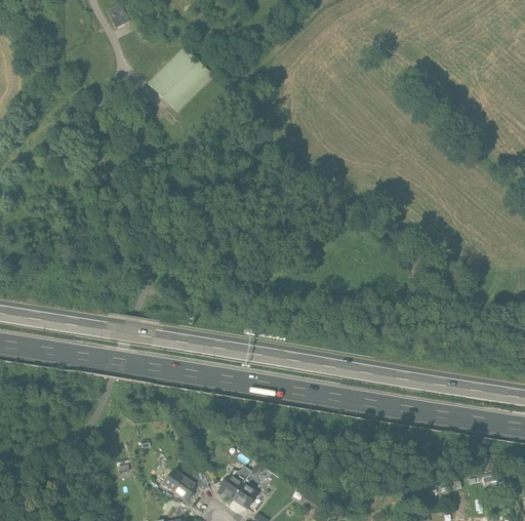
[(129,19),(120,2),(107,9),(116,27),(129,19)]
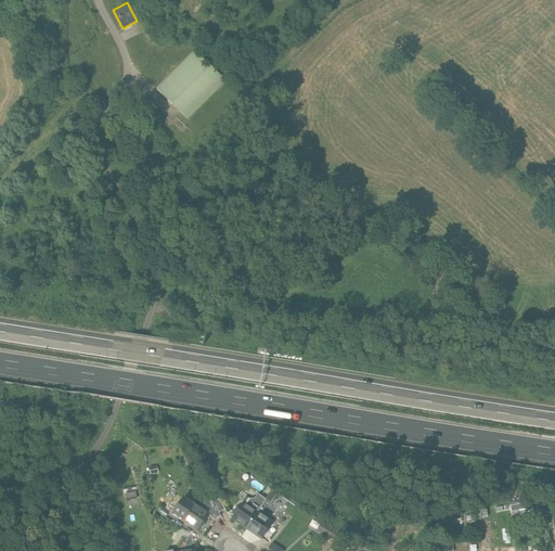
[(249,498),(246,503),(257,511),(266,498),(257,492),(254,497),(249,498)]
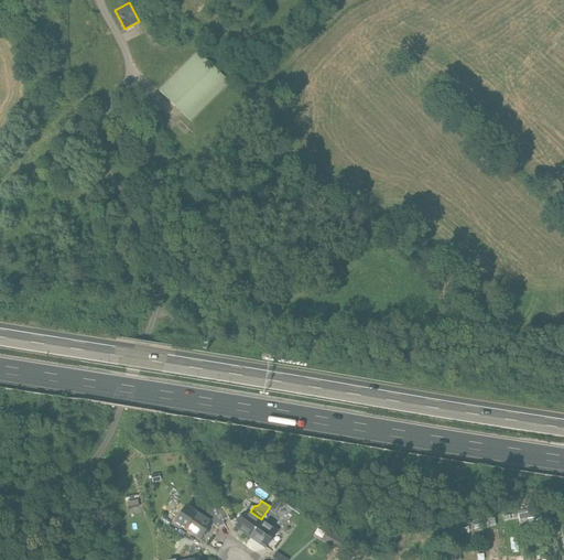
[(209,507),(202,517),(209,521),(217,526),(224,523),(221,519),(216,508),(214,504),(209,507)]
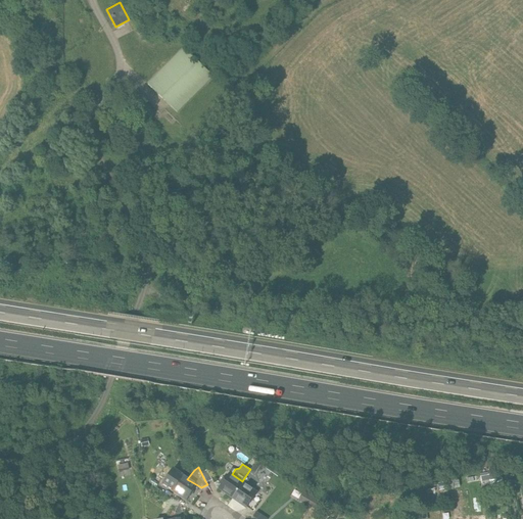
[(206,468),(200,471),(205,481),(211,478),(206,468)]
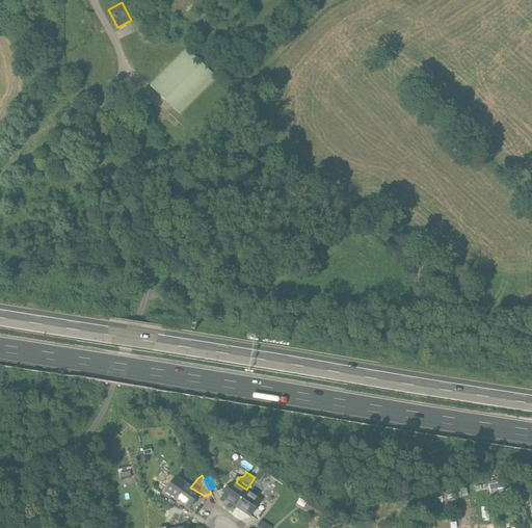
[(163,493),(187,508),(197,492),(190,487),(175,477),(163,493)]
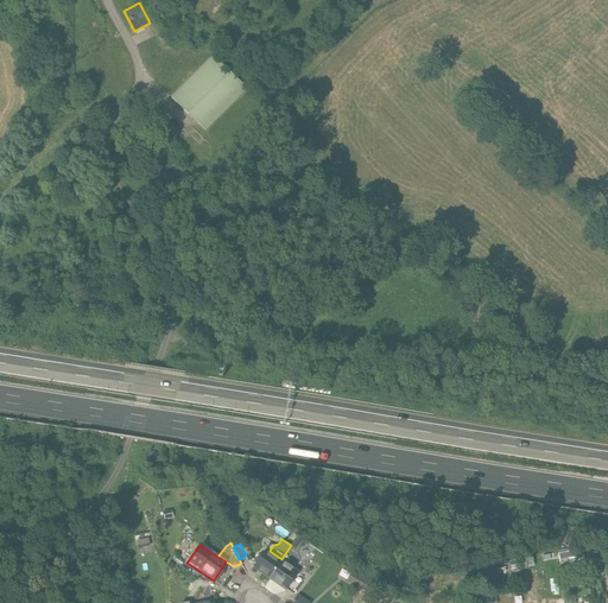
[(253,567),(268,578),(282,559),(270,551),(266,548),(253,567)]
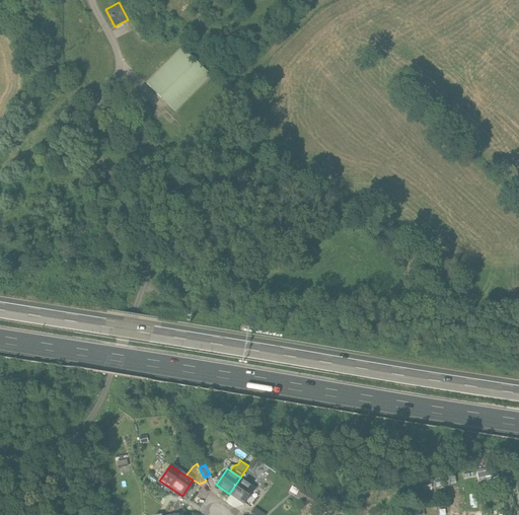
[(253,487),(240,477),(229,494),(242,503),(246,499),(253,487)]
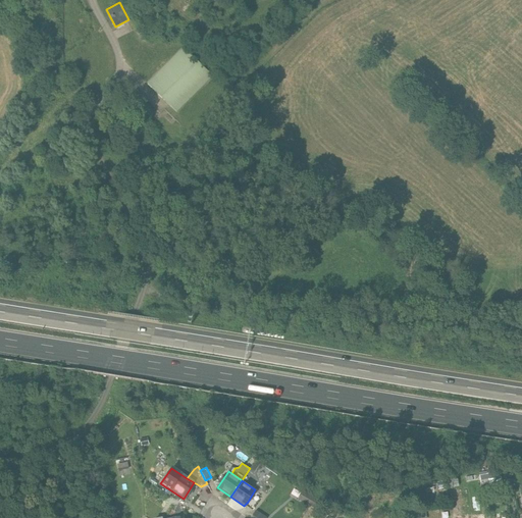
[(303,489),(298,498),(313,507),(320,495),(309,487),(307,491),(303,489)]
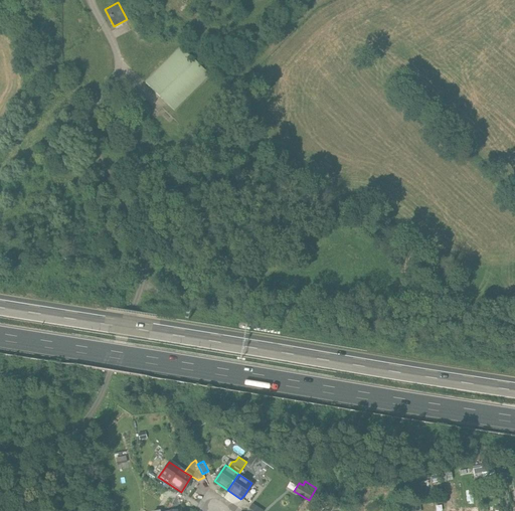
[(256,487),(251,483),(244,495),(248,498),(256,487)]
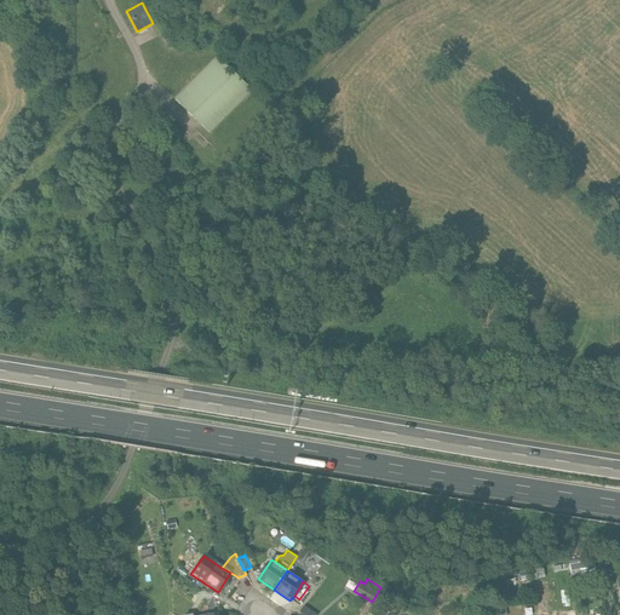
[(315,614),(317,613),(304,604),(299,611),(304,614),(315,614)]
